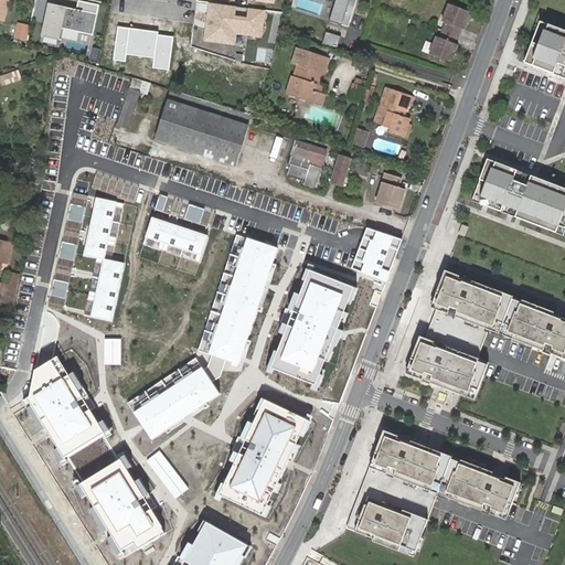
[(0,0),(0,20),(4,21),(9,0),(0,0)]
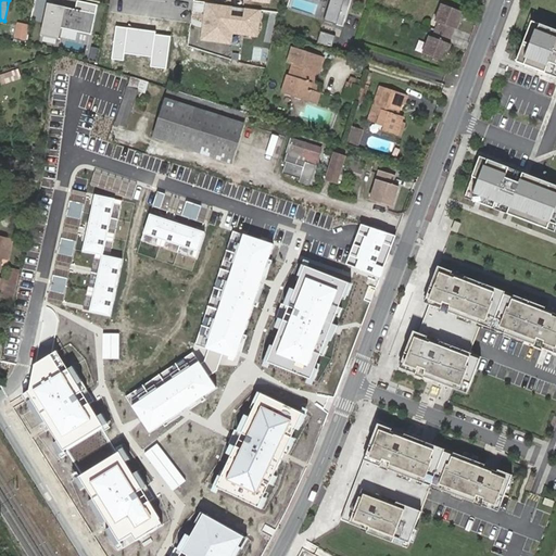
[(342,28),(351,0),(330,0),(324,23),(342,28)]
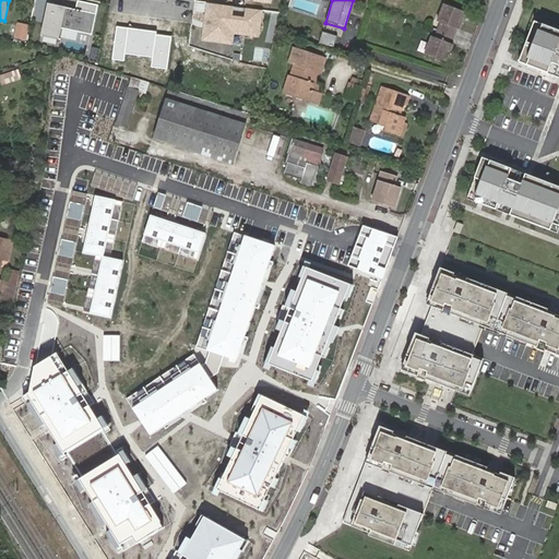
[(98,6),(78,1),(76,10),(48,3),(42,35),(59,39),(61,27),(92,34),(98,6)]
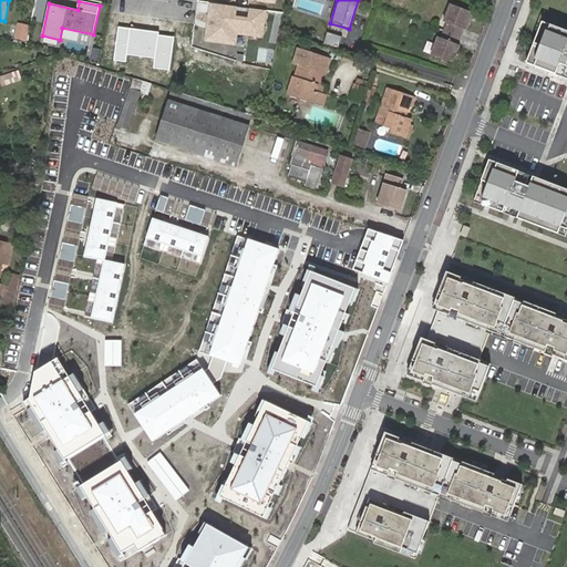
[(265,11),(207,3),(202,41),(236,45),(237,35),(261,39),(265,11)]
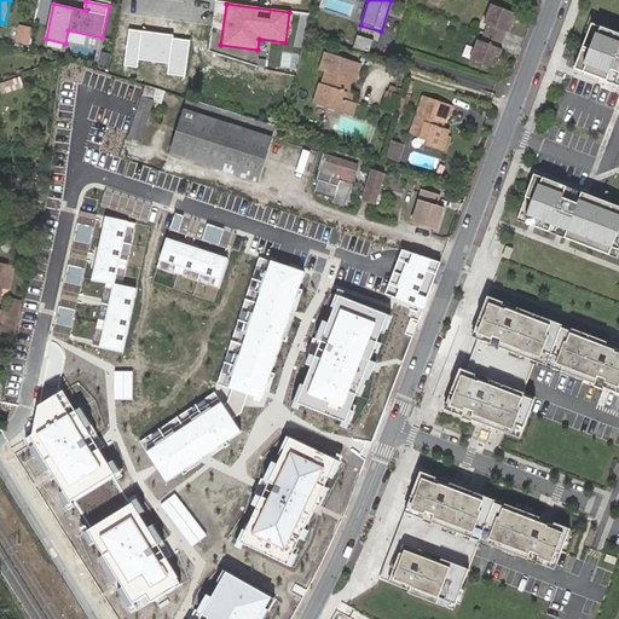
[(489,6),(479,34),(501,41),(504,33),(507,34),(513,15),(489,6)]
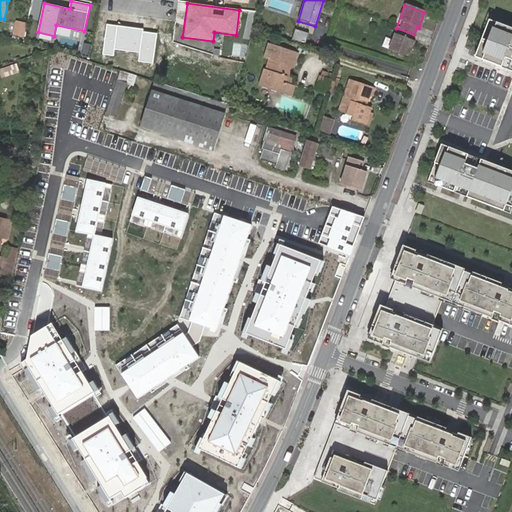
[(511,27),(487,18),(473,56),(511,70),(511,27)]
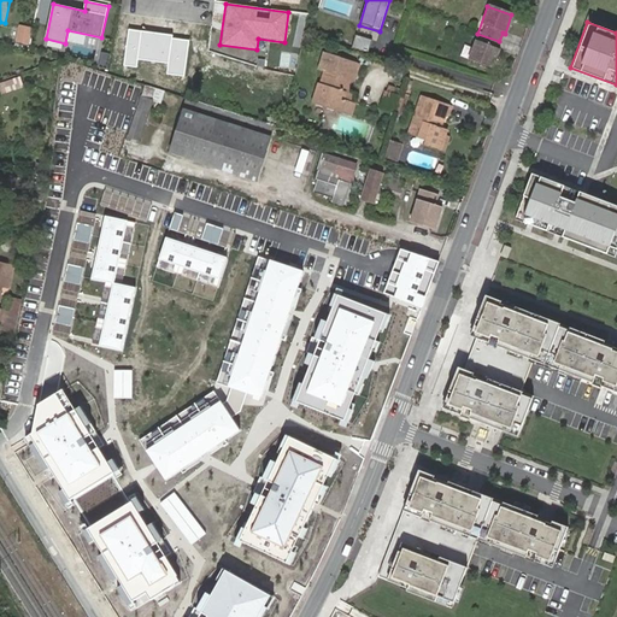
[(172,35),(129,30),(124,66),(137,69),(139,60),(169,64),(168,75),(184,77),(189,40),(172,39),(172,35)]
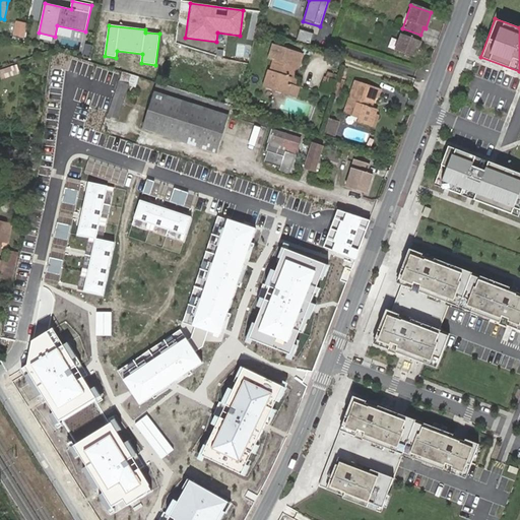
[(420,35),(402,28),(394,52),(414,59),(420,43),(418,42),(420,35)]
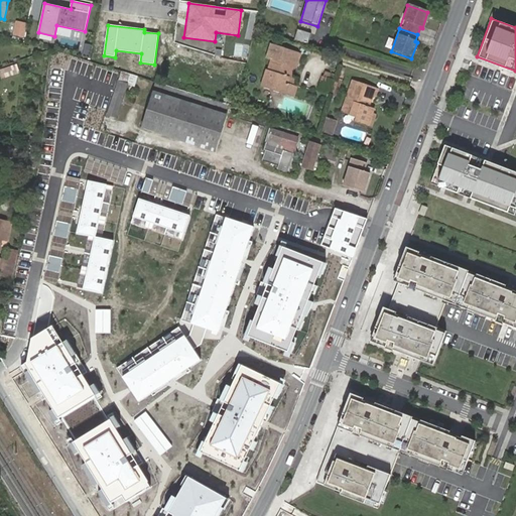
[(307,44),(311,33),(297,29),(293,40),(307,44)]
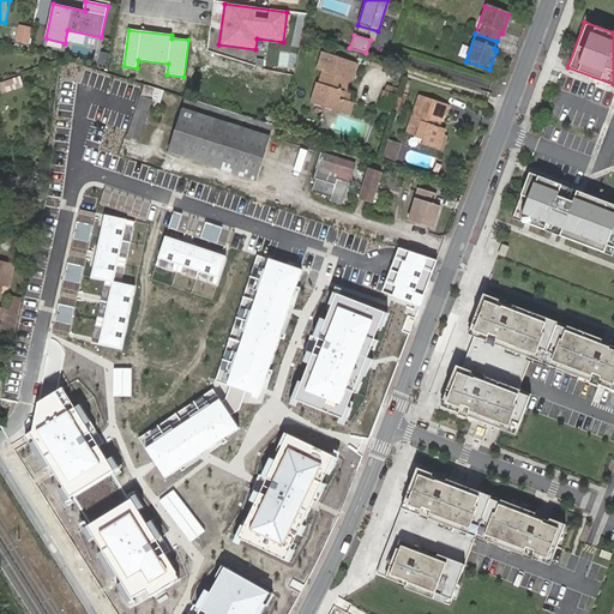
[(73,59),(98,67),(106,46),(80,37),(73,59)]
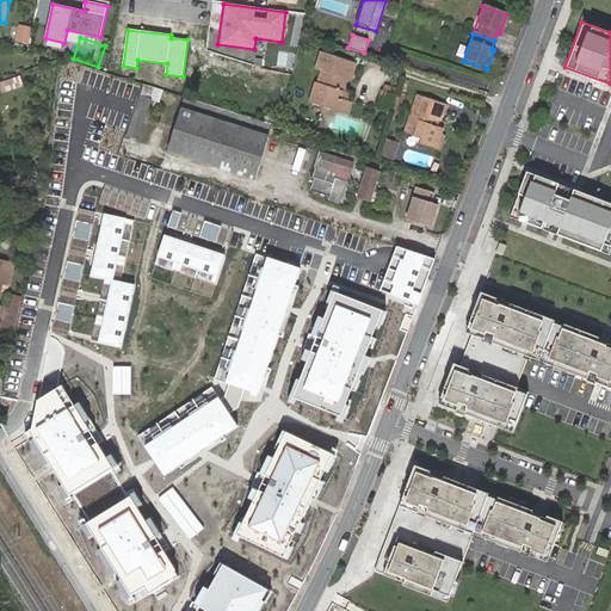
[(347,79),(350,79),(355,62),(332,55),(327,72),(319,71),(315,82),(314,81),(308,104),(343,113),(347,100),(346,100),(339,98),(340,90),(344,91),(347,79)]
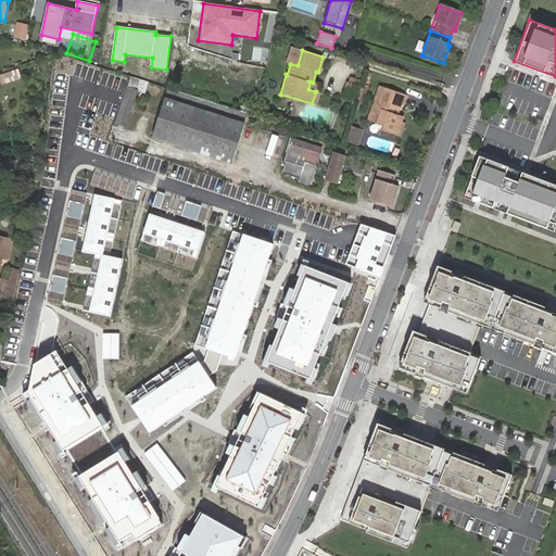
[(320,73),(318,72),(316,72),(313,83),(310,81),(308,89),(315,91),(320,73)]
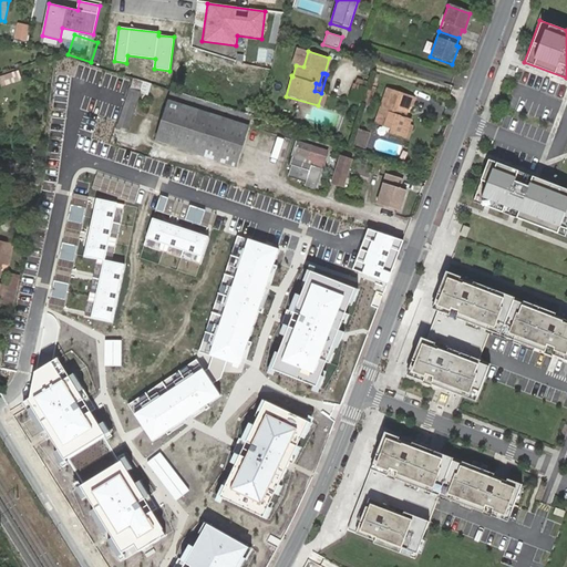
[(141,93),(130,89),(117,129),(127,132),(141,93)]
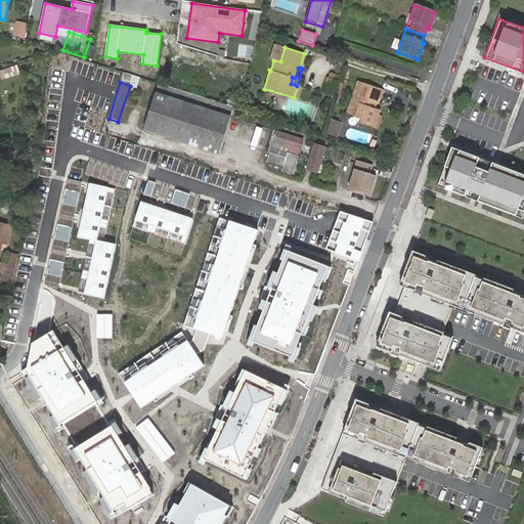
[(359,90),(354,89),(346,114),(355,118),(357,114),(363,115),(362,120),(360,124),(374,128),(379,110),(370,107),(372,103),(375,104),(377,96),(380,97),(383,89),(362,83),(359,90)]
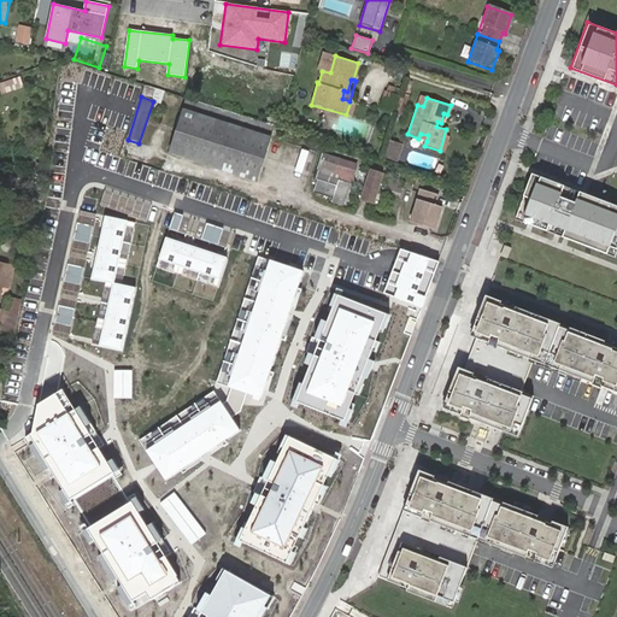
[(257,181),(275,127),(187,99),(170,153),(257,181)]
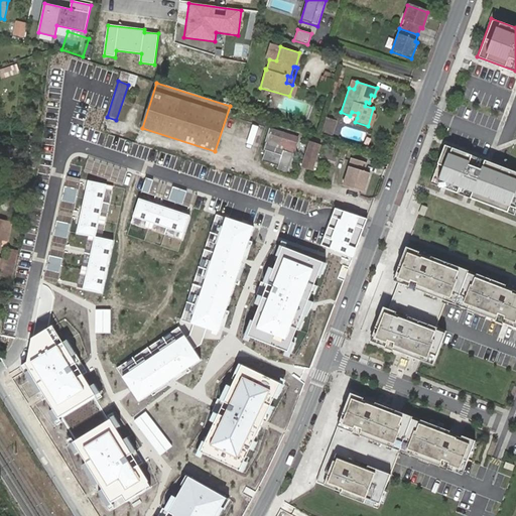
[(334,135),(339,121),(328,117),(323,132),(334,135)]
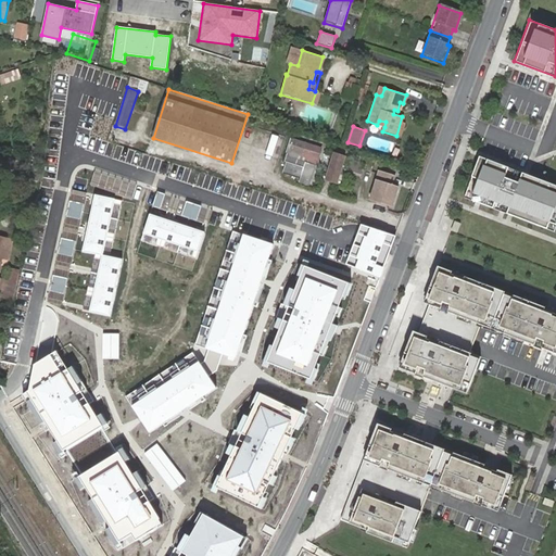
[(283,173),(301,178),(299,181),(310,185),(320,148),(293,139),(288,156),(283,173)]
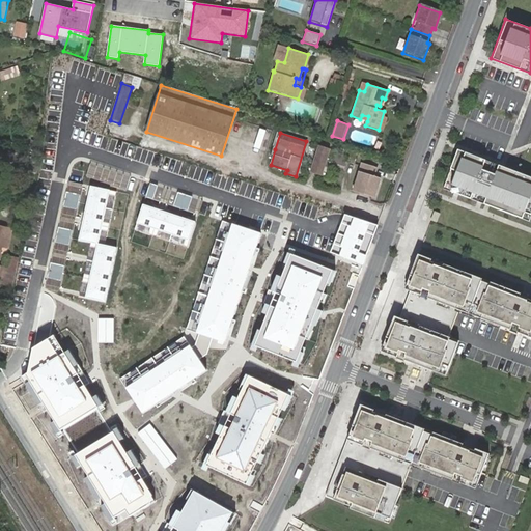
[(325,174),(332,150),(319,146),(312,170),(325,174)]
